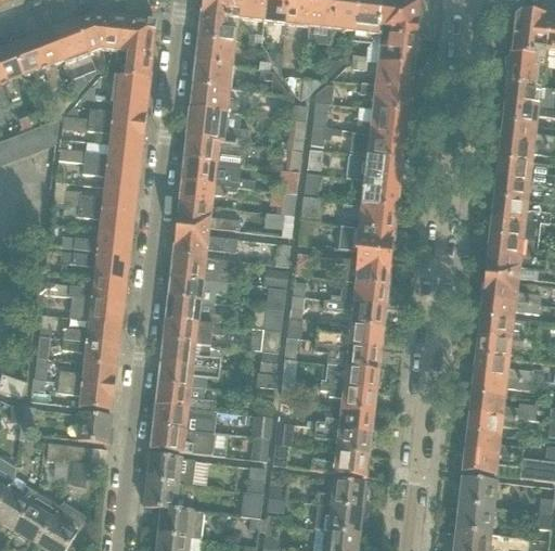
[(242,17),(243,0),(203,0),(202,11),(228,14),(229,9),(239,10),(237,16),(242,17)]
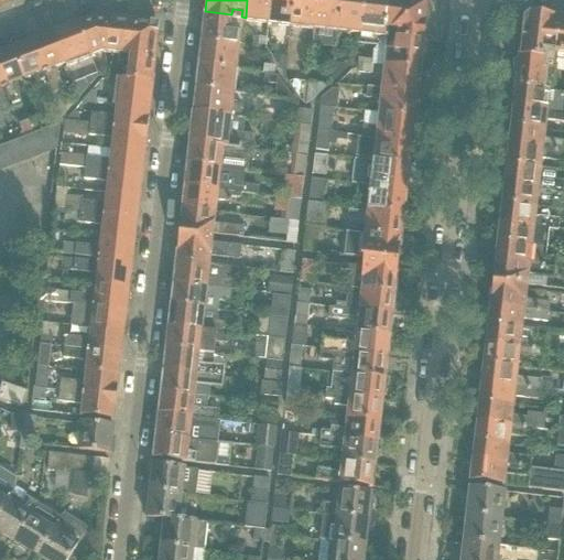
[(268,20),(270,0),(247,0),(246,18),(268,20)]
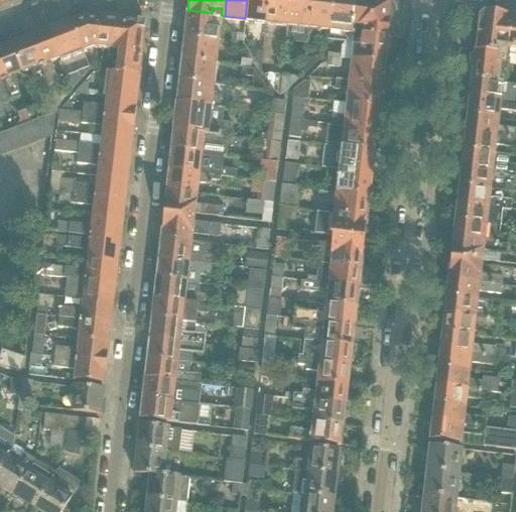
[(267,20),(269,0),(247,0),(245,18),(267,20)]
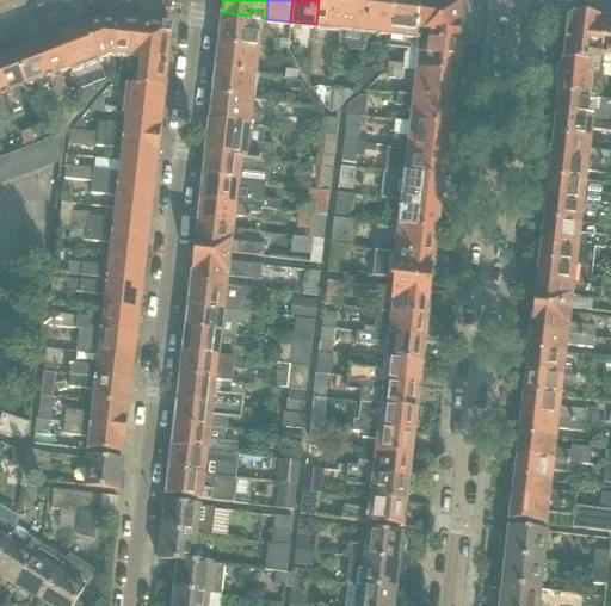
[(341,28),(344,0),(319,0),(316,24),(341,28)]
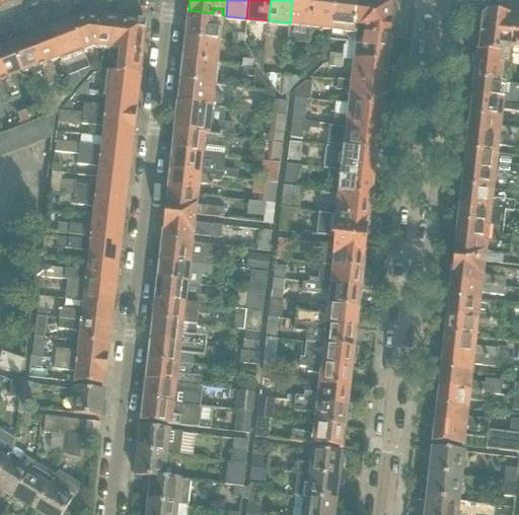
[(292,0),(290,23),(289,35),(299,37),(309,39),(311,25),(314,0),(292,0)]
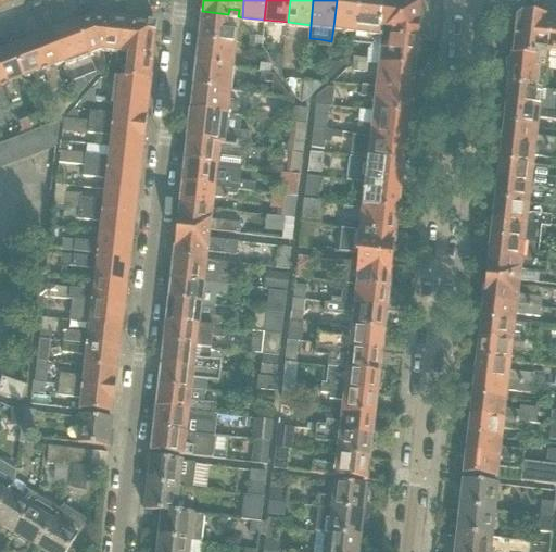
[(337,0),(333,27),(355,30),(358,0),(337,0)]
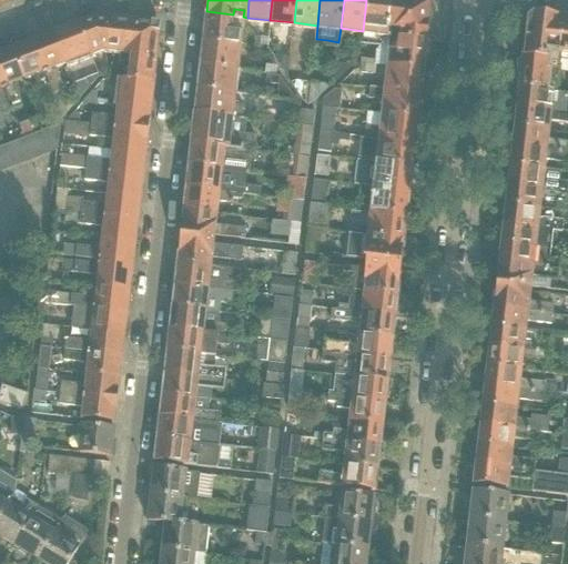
[(366,0),(363,31),(388,33),(388,24),(391,0),(366,0)]
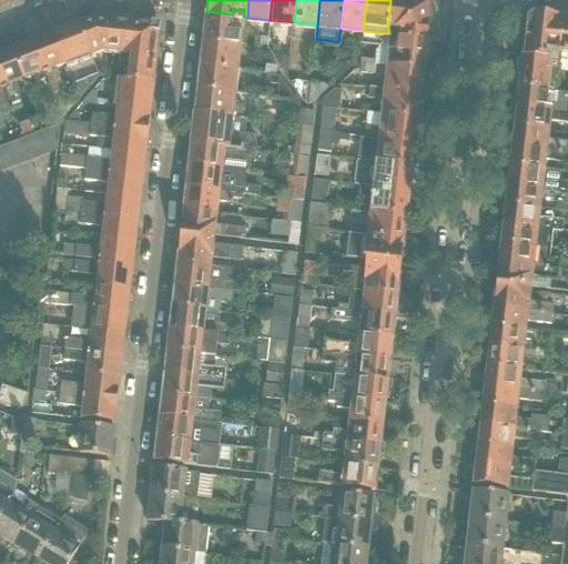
[(391,0),(388,24),(388,33),(398,34),(426,38),(429,3),(427,0),(391,0)]
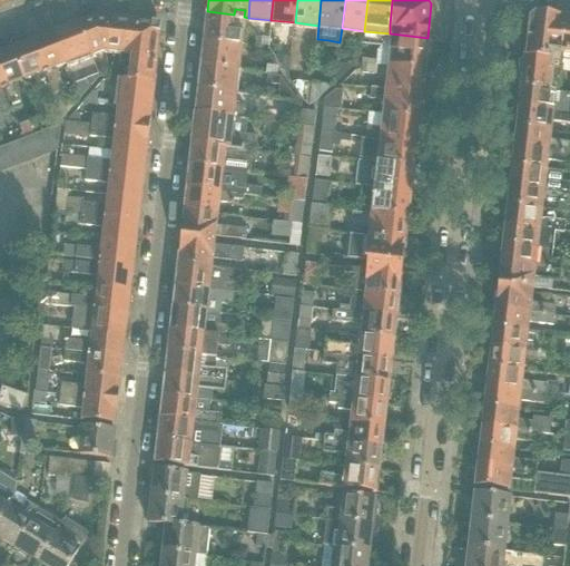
[(234,15),(207,11),(204,40),(242,45),(243,28),(233,26),(234,15)]
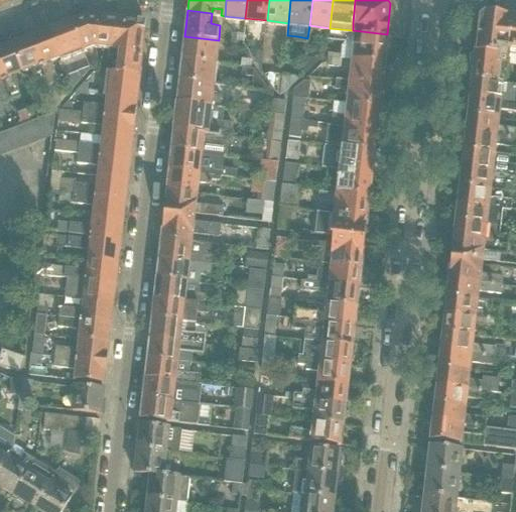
[(478,13),(475,42),(496,44),(497,33),(507,35),(510,13),(483,10),(478,13)]
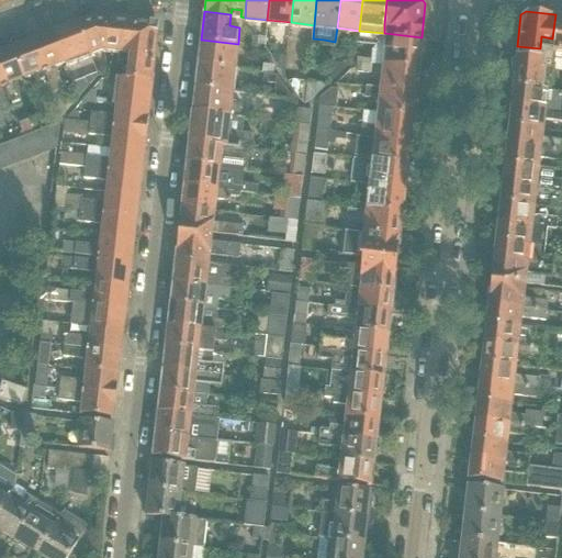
[(102,49),(104,49),(109,14),(92,13),(77,19),(90,54),(102,49)]
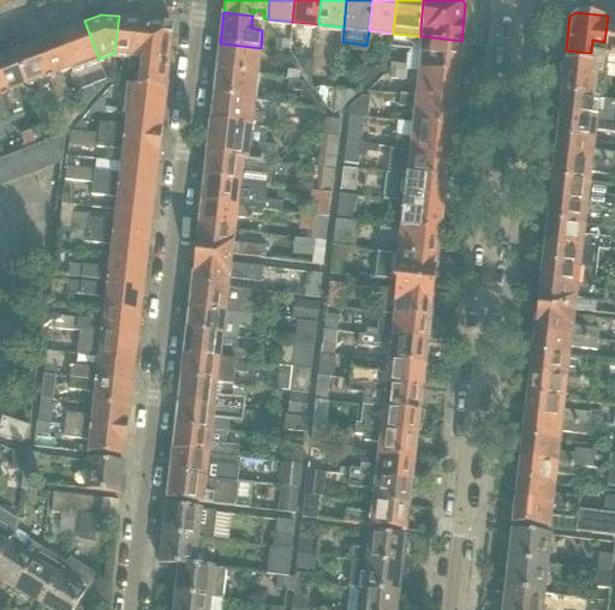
[(119,16),(114,54),(130,55),(129,64),(139,65),(143,65),(148,19),(119,16)]
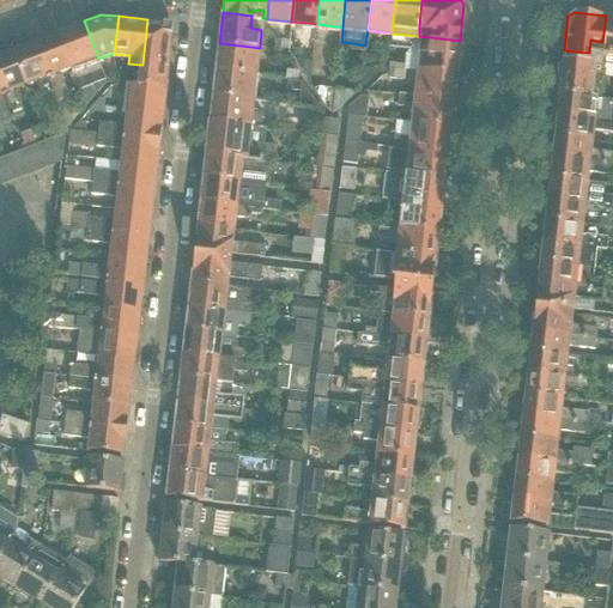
[(612,16),(606,16),(602,42),(604,42),(602,54),(612,55),(612,16)]
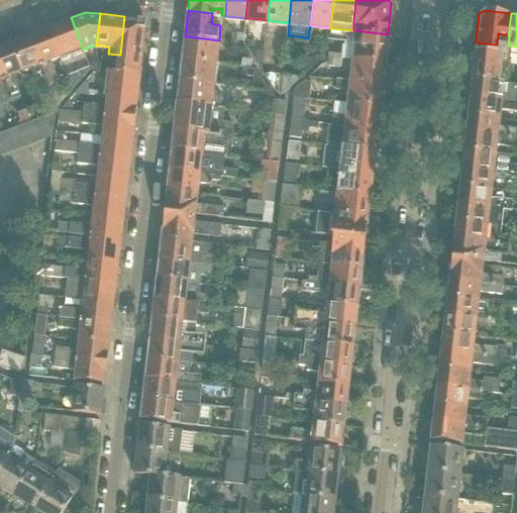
[(108,54),(107,64),(116,65),(140,68),(145,23),(141,18),(124,16),(120,55),(117,55),(108,54)]
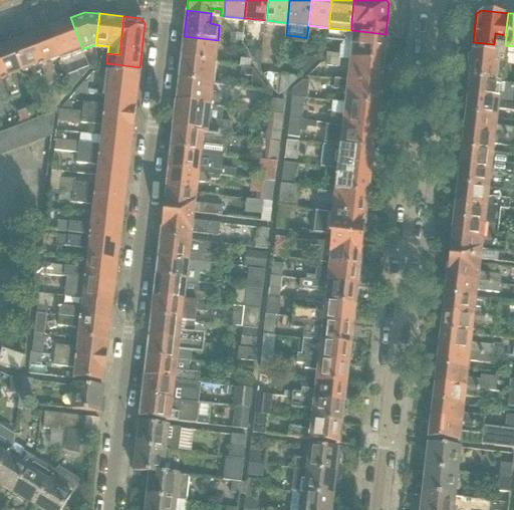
[(60,57),(82,49),(70,17),(48,26),(59,55),(60,57)]
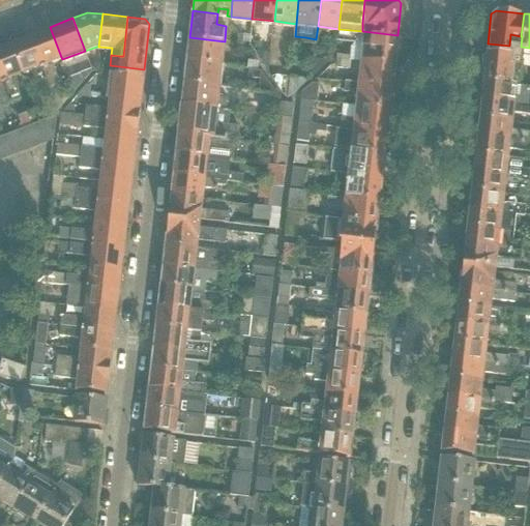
[(52,60),(61,57),(50,27),(30,34),(50,85),(60,81),(52,60)]
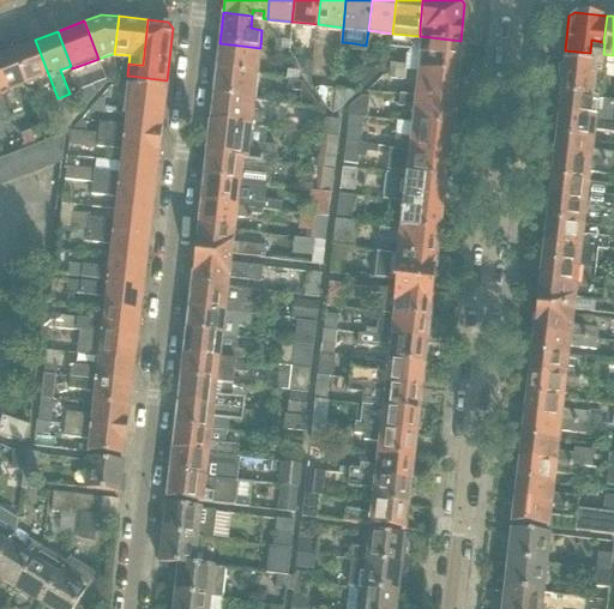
[(405,58),(405,64),(405,65),(419,66),(457,70),(461,41),(431,37),(420,36),(419,37),(409,47),(408,48),(407,49),(405,58)]
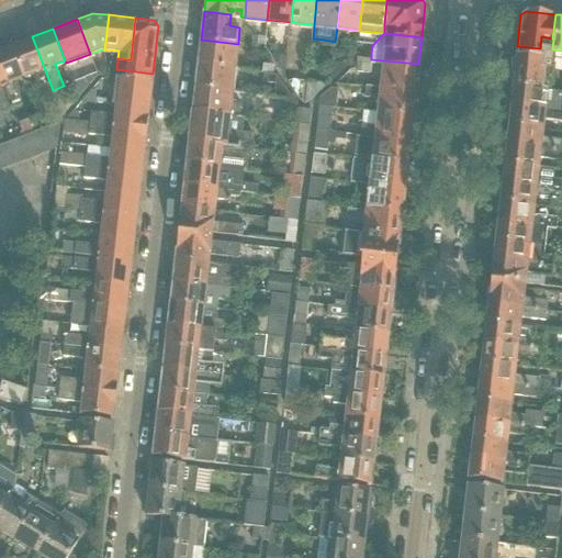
[(43,95),(53,90),(32,36),(11,44),(23,76),(34,71),(43,95)]
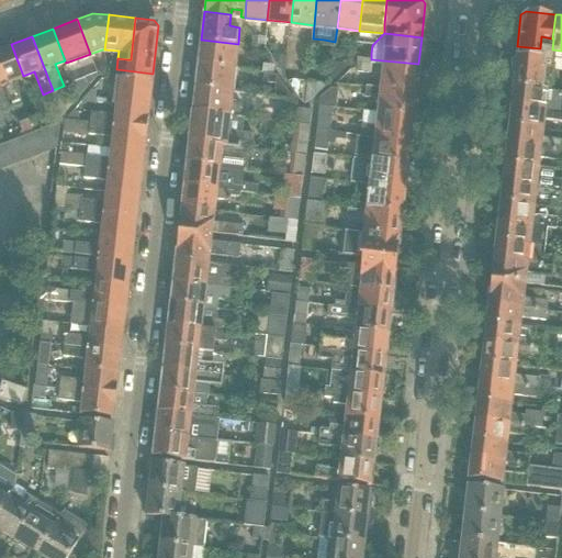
[(238,44),(201,40),(198,63),(235,66),(238,44)]
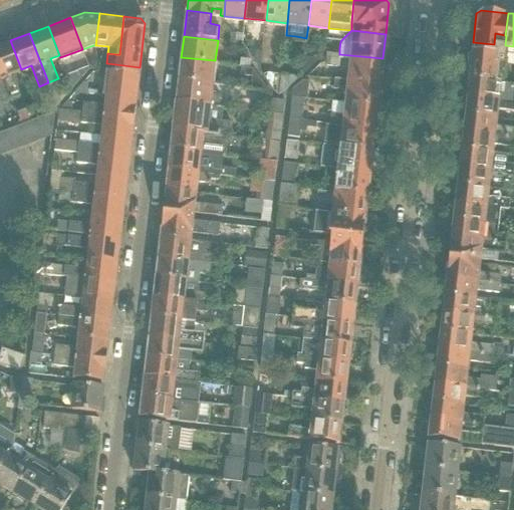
[(12,73),(21,69),(10,40),(0,44),(0,71),(10,97),(20,93),(12,73)]
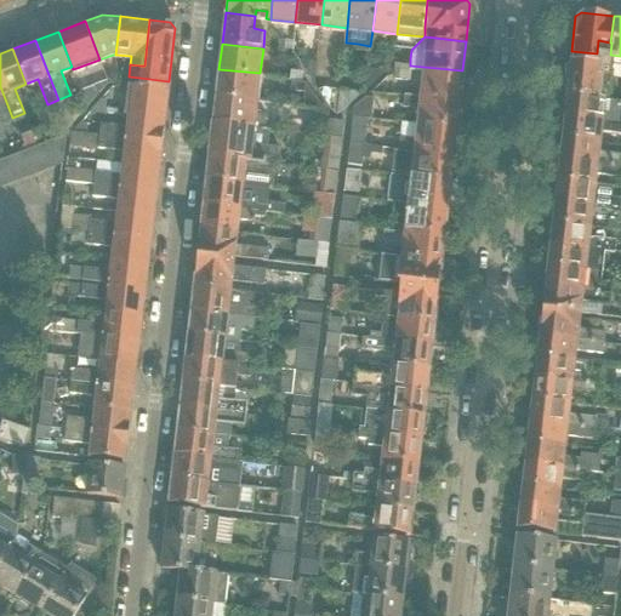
[(571,51),(567,91),(600,95),(603,73),(599,73),(602,53),(597,53),(571,51)]
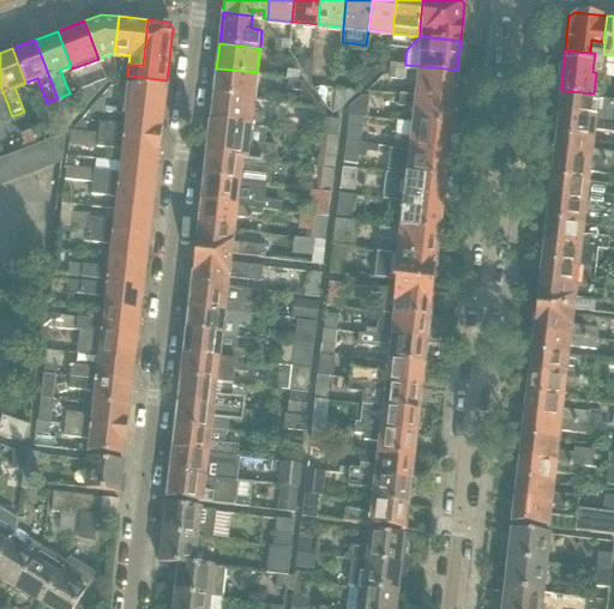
[(313,58),(295,56),(311,79),(313,58)]
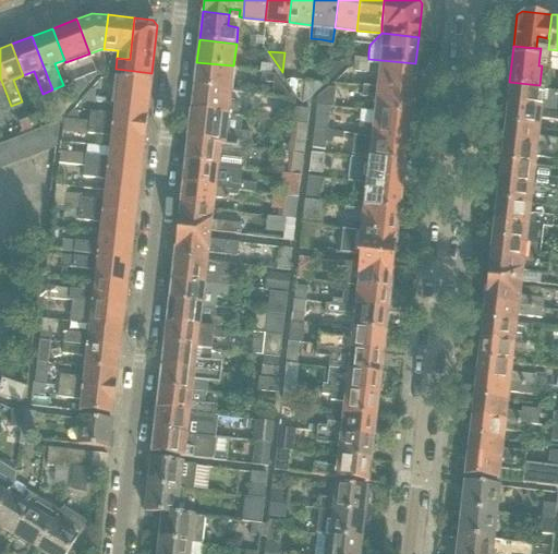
[(355,51),(354,59),(367,60),(368,58),(368,52),(355,51)]
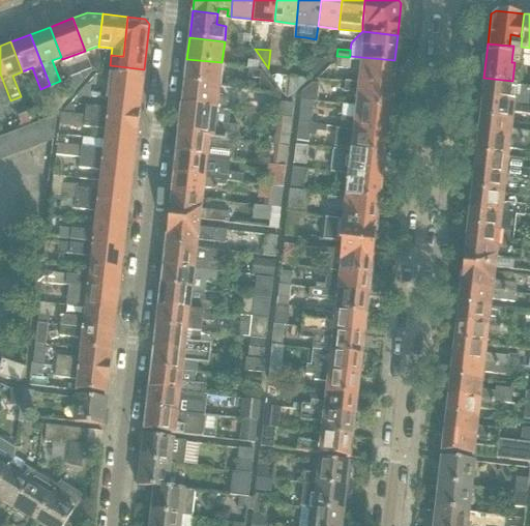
[(314,56),(312,74),(329,57),(328,57),(326,57),(322,56),(314,56)]
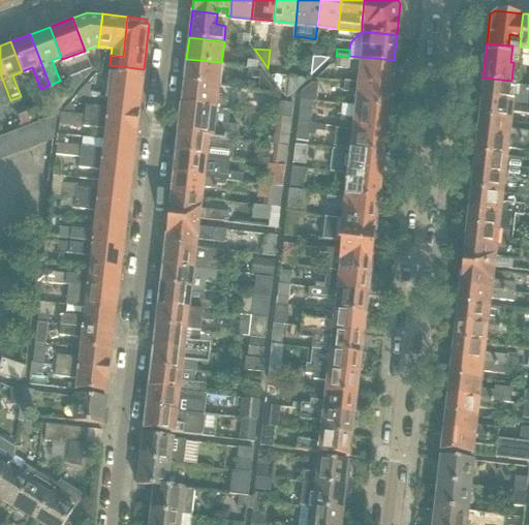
[(336,56),(335,64),(348,66),(349,58),(348,57),(336,56)]
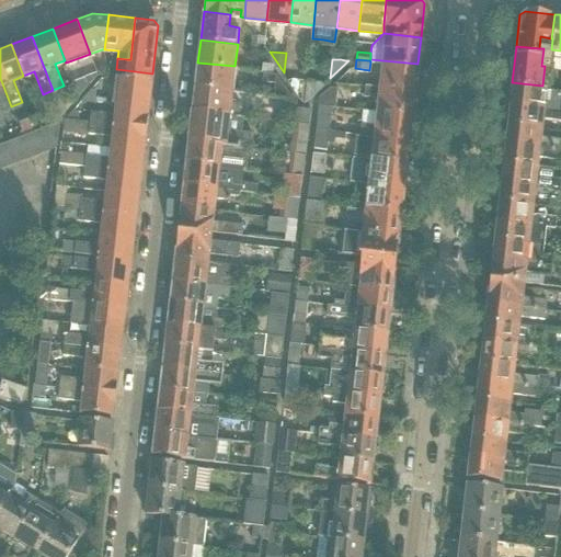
[(262,60),(261,70),(262,70),(263,70),(264,70),(272,71),(273,65),(272,61),(262,60)]
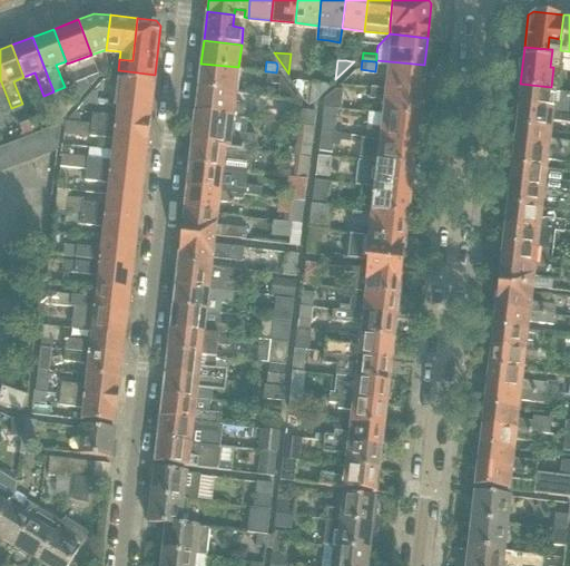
[(389,61),(385,85),(421,89),(424,65),(389,61)]
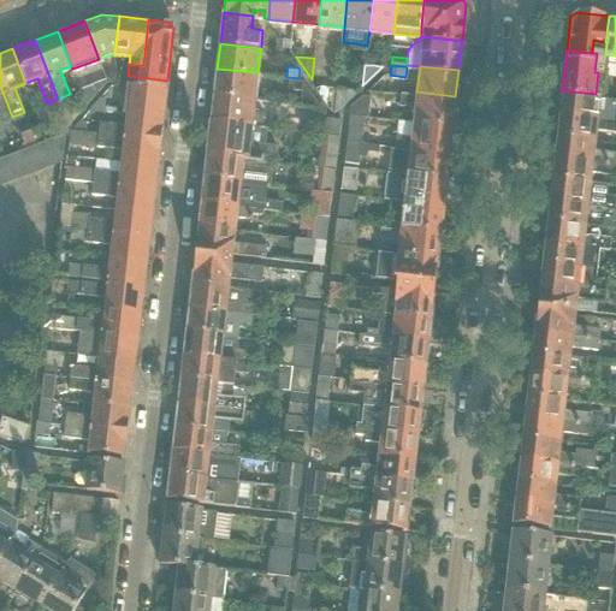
[(258,72),(217,69),(214,94),(255,99),(258,72)]
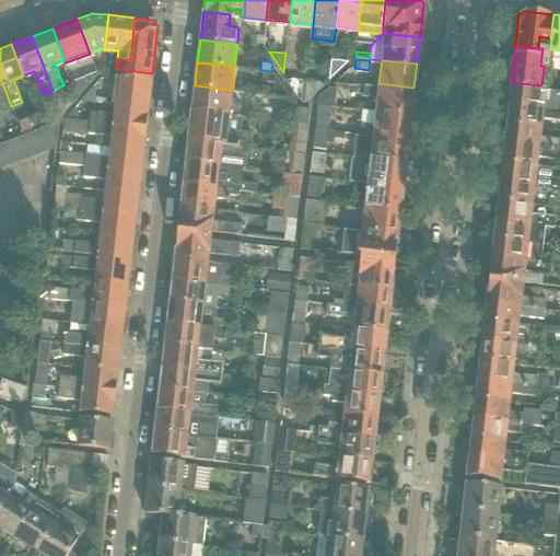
[(114,74),(111,101),(148,105),(152,73),(126,70),(125,76),(114,74)]
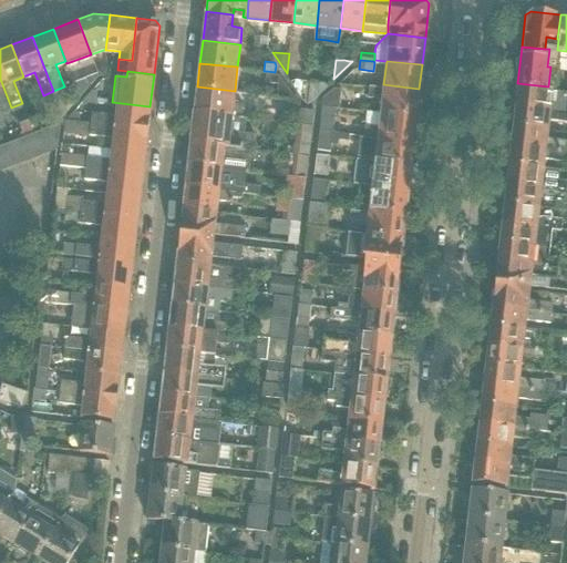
[(266,71),(265,80),(278,81),(278,73),(275,72),(267,71),(266,71)]
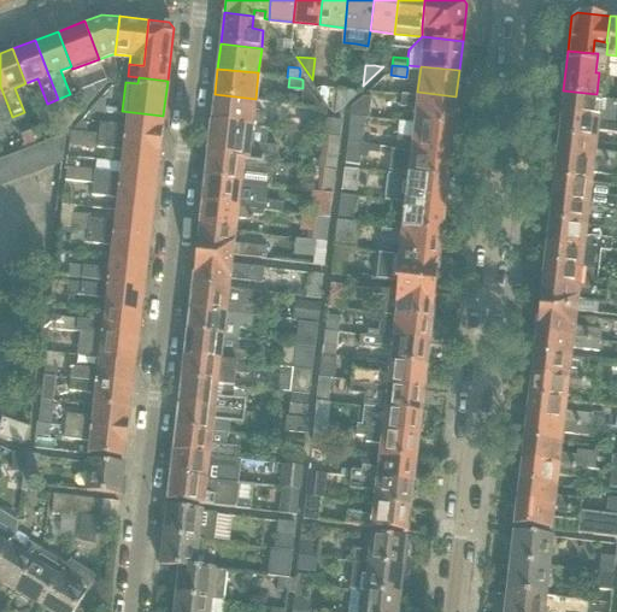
[(92,82),(80,87),(86,104),(95,92),(92,82)]
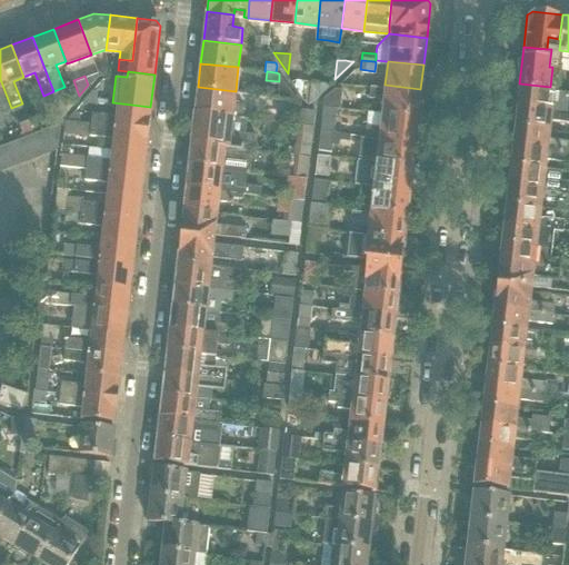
[(292,79),(291,80),(308,101),(310,79),(296,77),(295,78),(293,78),(292,78),(292,79)]
